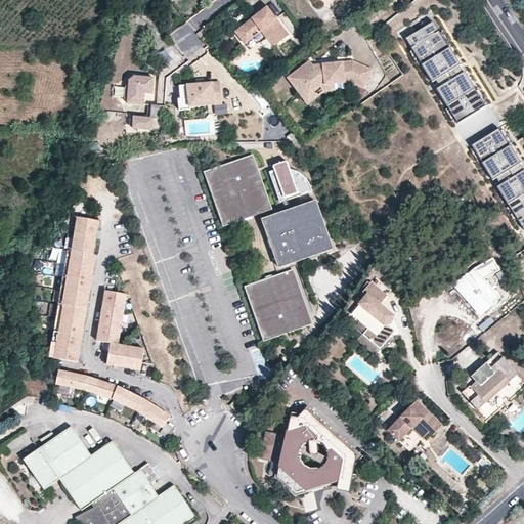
[(289,35),(265,3),(258,9),(260,12),(235,31),(245,43),(261,30),(274,46),(289,35)]
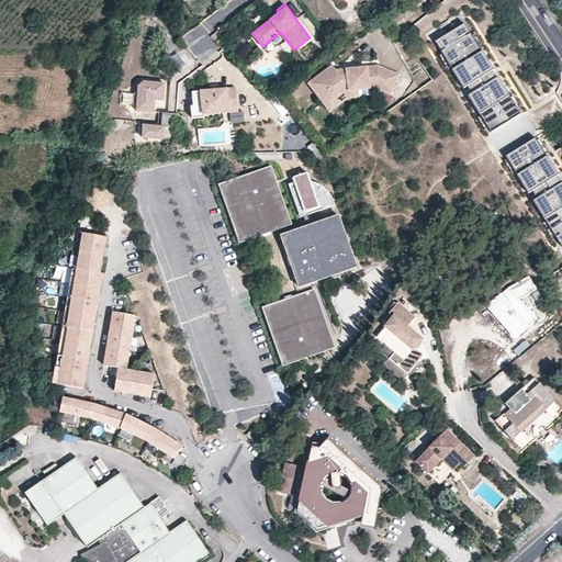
[(467,24),(436,43),(492,132),(523,113),(467,24)]
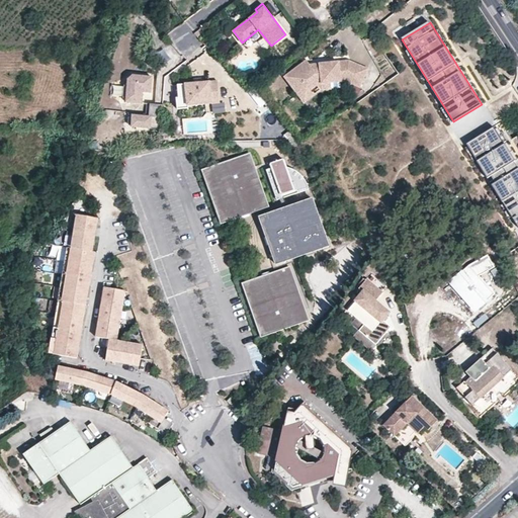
[(368,71),(350,64),(323,65),(319,66),(319,70),(313,70),(309,66),(306,61),(284,79),(298,95),(305,103),(313,97),(309,92),(318,84),(336,83),(344,83),(362,89),(368,71)]
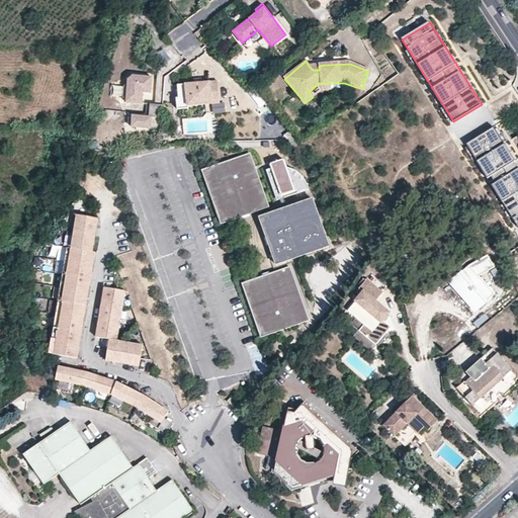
[(127,76),(125,101),(142,102),(143,92),(152,93),(153,74),(133,73),(127,76)]
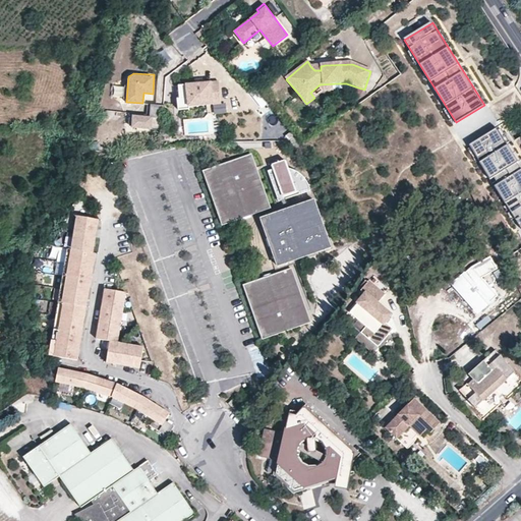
[(223,103),(220,81),(204,83),(197,84),(180,87),(181,100),(189,99),(190,107),(223,103)]
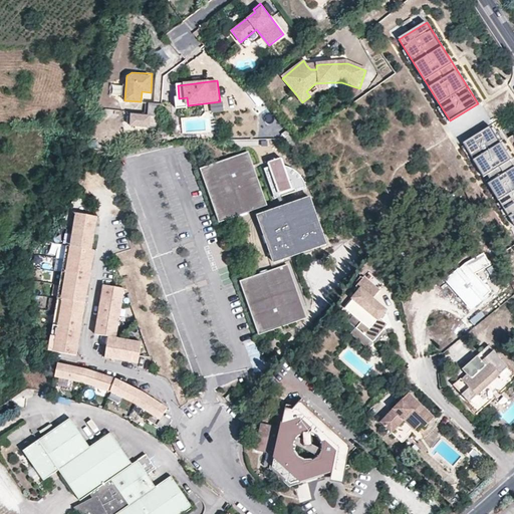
[(162,102),(149,101),(148,113),(152,113),(152,114),(152,115),(161,115),(162,102)]
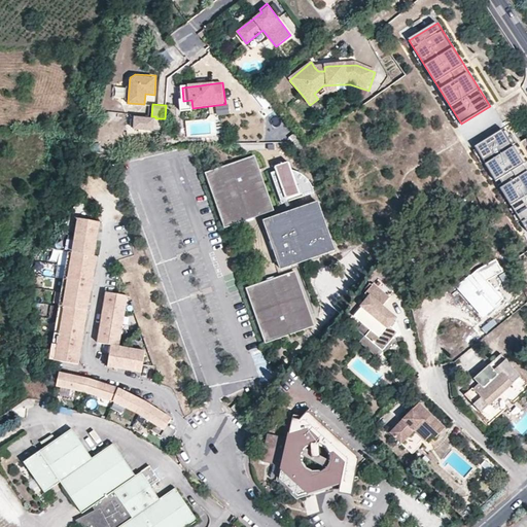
[(151,116),(134,115),(133,129),(154,130),(155,118),(155,117),(155,116),(151,116)]
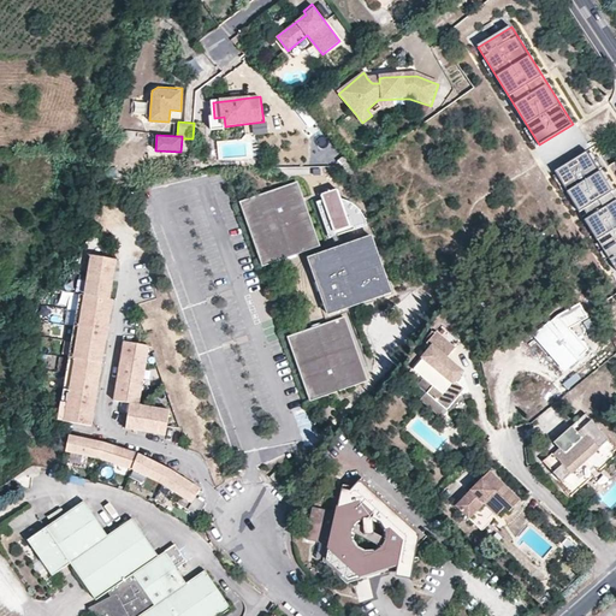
[(182,138),(181,152),(191,153),(193,138),(182,138)]
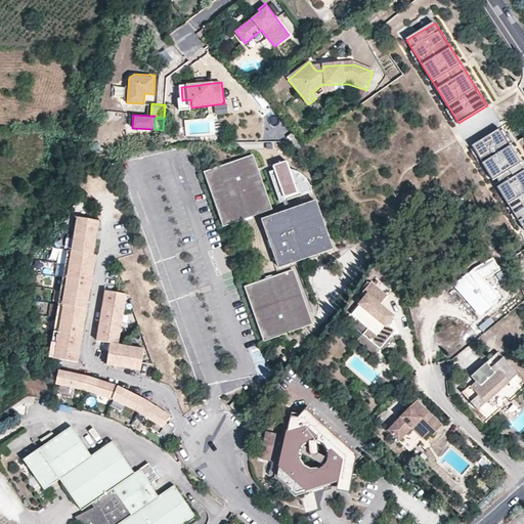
[(523,165),(500,127),(473,143),(523,226),(523,165)]
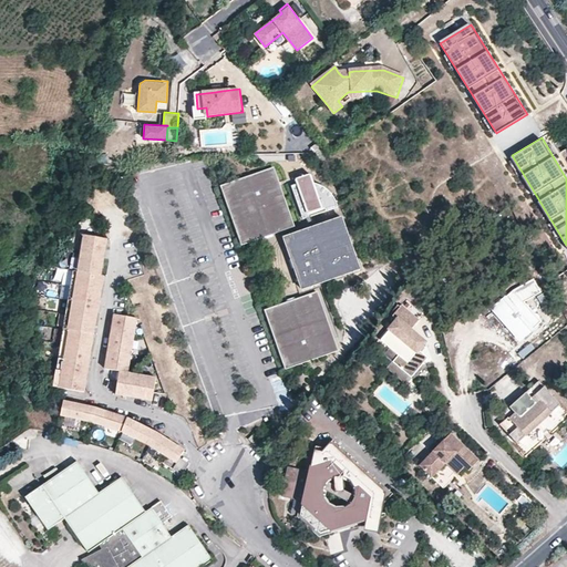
[(296,227),(275,169),(223,188),(243,246),(296,227)]
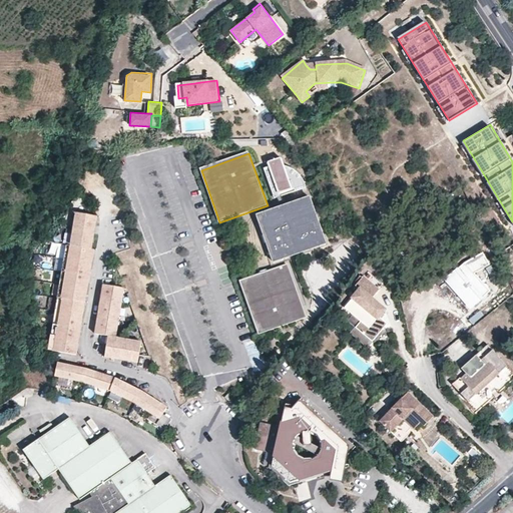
[(287,166),(284,165),(281,158),(269,162),(270,167),(265,168),(275,196),(292,189),(293,192),(307,187),(306,184),(305,181),(303,177),(300,174),(298,172),(295,170),(292,168),(289,167),(287,166)]
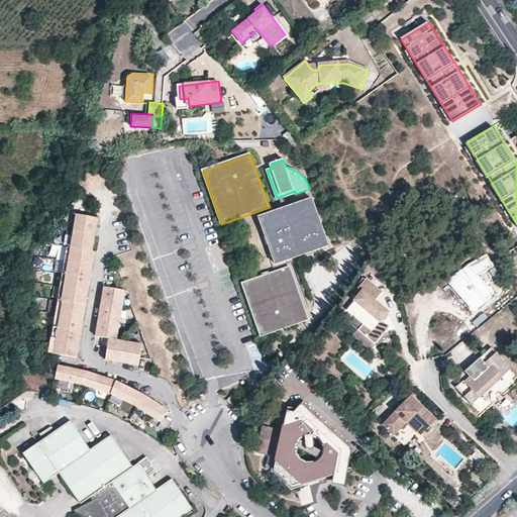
[(278,201),(295,194),(294,191),(277,198),(278,201)]
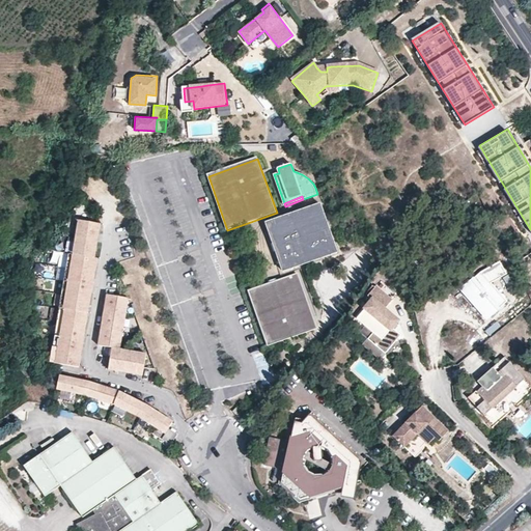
[(338,251),(322,204),(267,224),(274,243),(283,271),(338,251)]
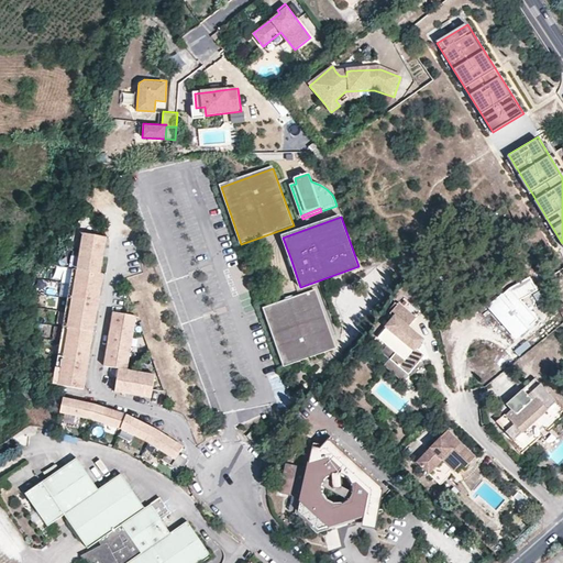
[(103,276),(103,274),(100,274),(105,252),(107,238),(84,233),(78,269),(73,268),(53,384),(84,389),(85,381),(89,357),(92,337),(97,316),(100,295),(103,276)]
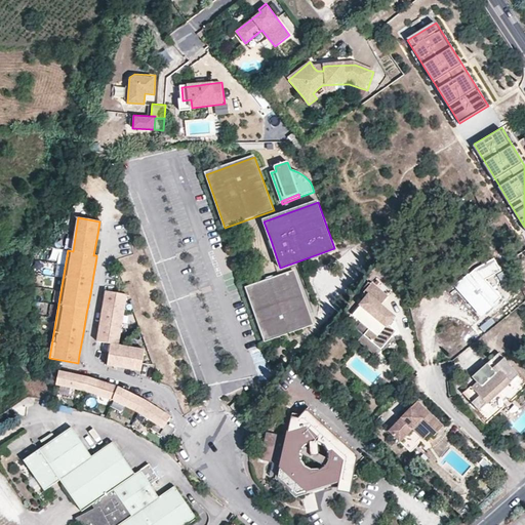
[(484,314),(501,298),(486,280),(501,271),(494,258),(476,269),(468,276),(469,278),(459,286),(484,314)]
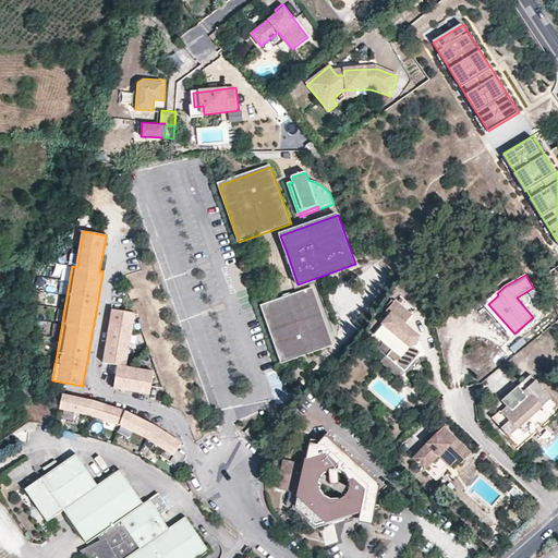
[(334,344),(313,287),(262,305),(282,362),(334,344)]
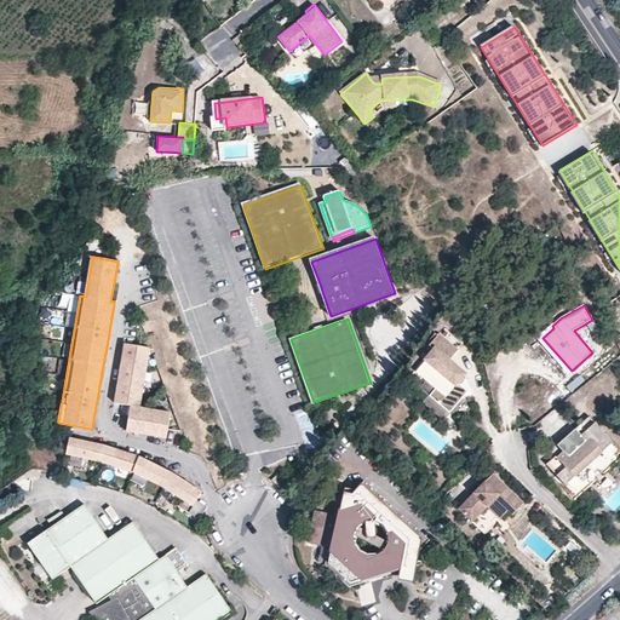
[(458,349),(438,333),(429,344),(434,349),(415,371),(425,379),(431,373),(440,382),(435,388),(428,395),(448,412),(466,391),(457,382),(464,374),(448,360),(458,349)]
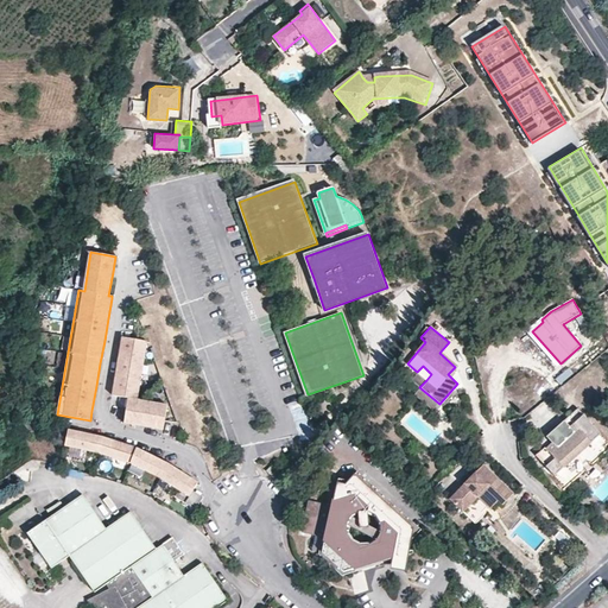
[(168,405),(138,400),(149,341),(124,337),(122,343),(119,366),(113,396),(128,398),(128,403),(126,415),(125,423),(141,426),(164,430),(168,405)]
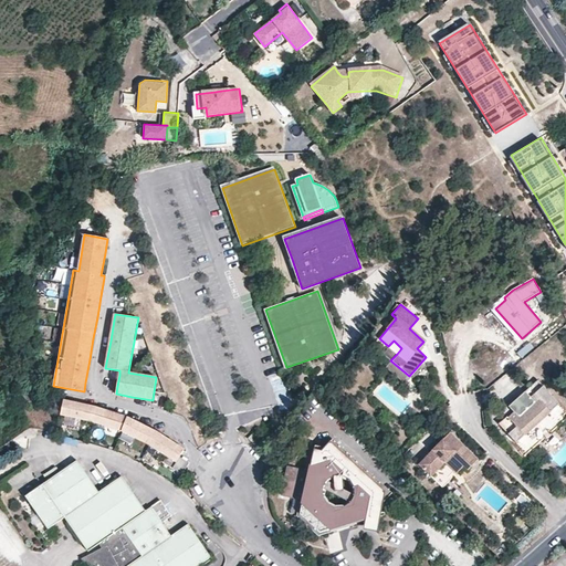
[(401,348),(394,341),(388,346),(397,354),(401,348)]
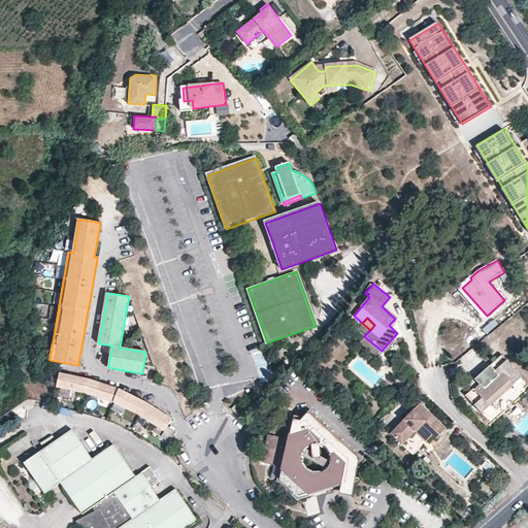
[(479,332),(490,324),(486,319),(474,327),(479,332)]
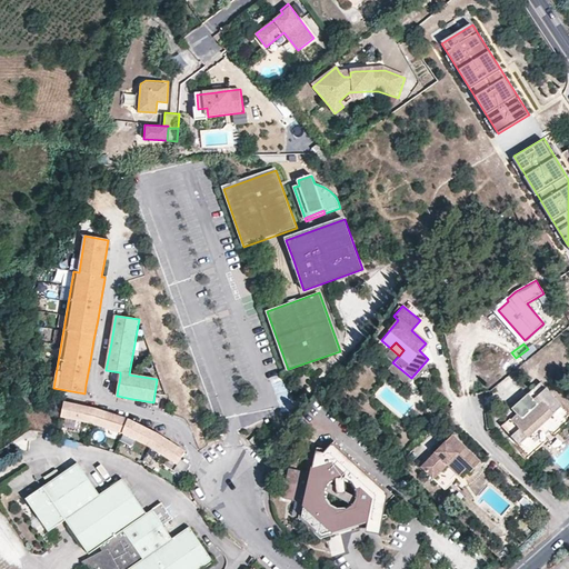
[(552,413),(537,397),(533,400),(528,395),(512,409),(518,415),(512,420),(510,419),(503,427),(512,436),(517,432),(523,440),(548,418),(552,413)]
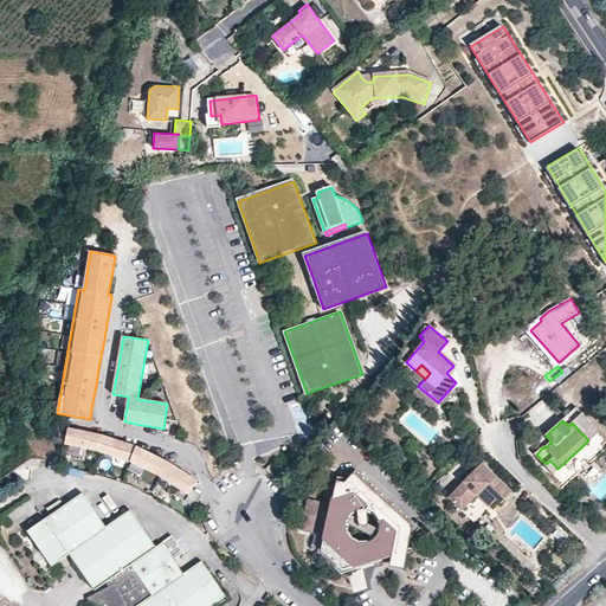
[(150,452),(137,445),(134,444),(118,438),(110,436),(104,433),(101,432),(91,431),(75,427),(70,426),(64,425),(62,436),(68,437),(66,442),(100,449),(131,461),(161,476),(188,495),(185,501),(194,507),(195,507),(197,505),(202,496),(202,495),(201,495),(200,495),(200,494),(193,489),(198,482),(197,481),(193,478),(182,471),(169,462),(166,459),(150,452)]
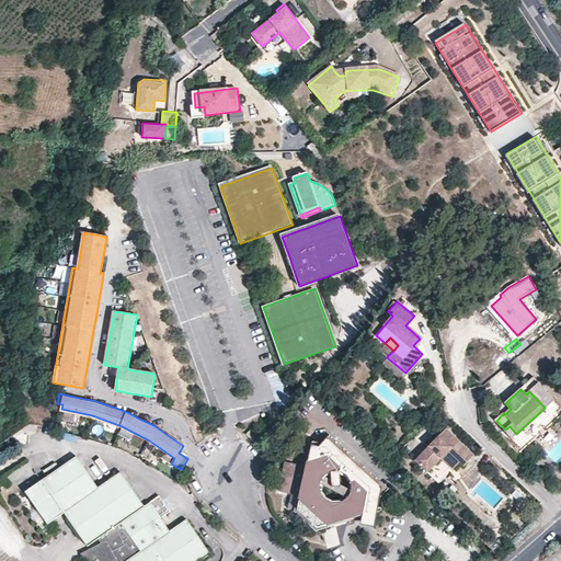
[(431,405),(425,400),(419,407),(424,412),(431,405)]
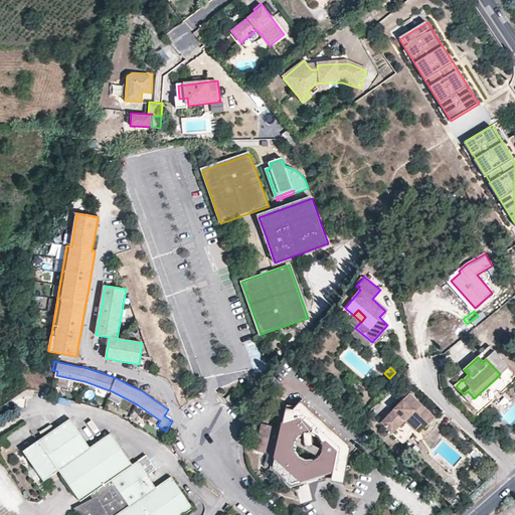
[(236,400),(229,394),(225,399),(232,405),(236,400)]
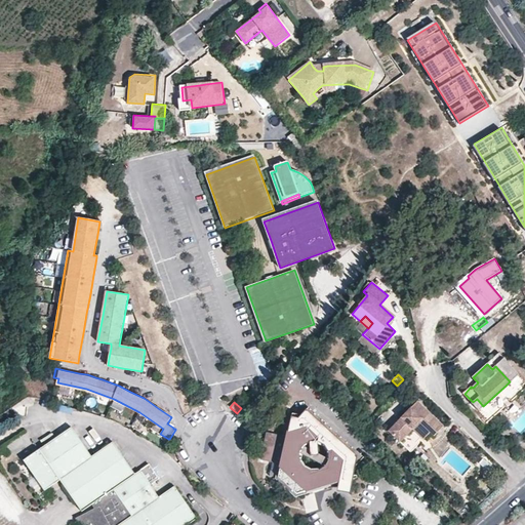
[(422,407),(417,402),(413,406),(418,411),(422,407)]
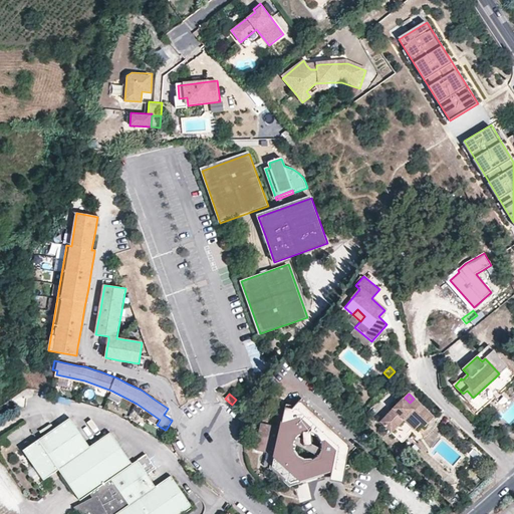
[(435,418),(414,399),(410,403),(405,398),(380,423),(392,434),(404,421),(411,414),(421,424),(422,424),(426,428),(435,418)]
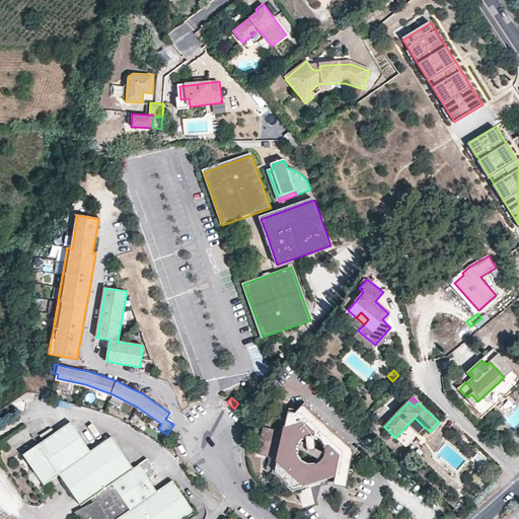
[(278,457),(275,472),(293,489),(316,482),(355,468),(352,461),(359,453),(304,402),(296,411),(289,408),(284,432),(278,457)]
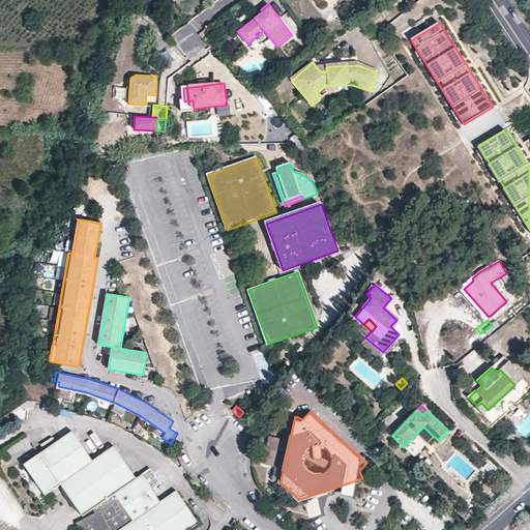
[(434,437),(423,427),(416,434),(428,444),(434,437)]
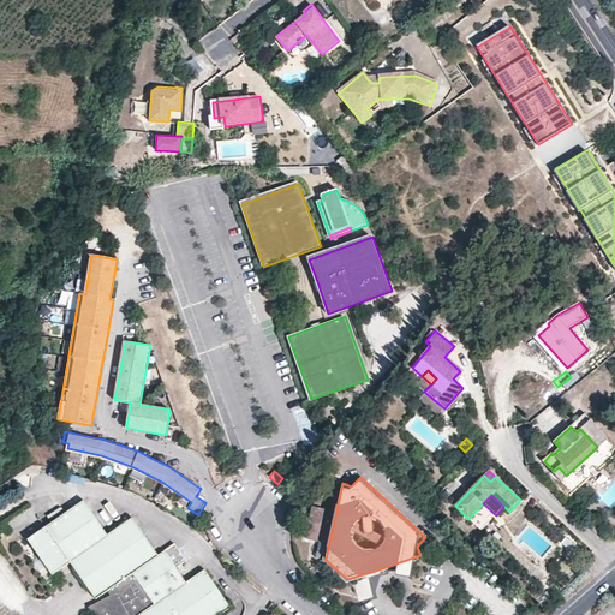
[(180,579),(162,553),(155,557),(153,560),(149,554),(151,553),(129,519),(105,536),(81,501),(43,527),(25,541),(49,577),(67,565),(72,561),(75,565),(70,568),(94,602),(106,593),(108,598),(87,610),(90,614),(221,614),(230,609),(202,571),(184,584),(180,587),(178,581),(180,579)]
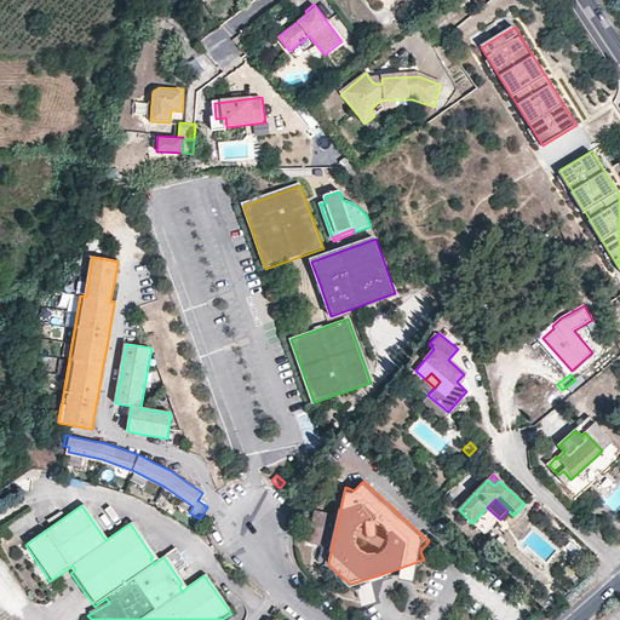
[(332,546),(339,516),(315,510),(308,541),(332,546)]
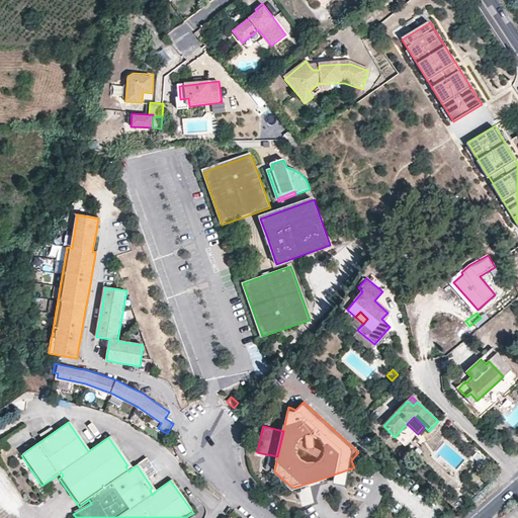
[(298,490),(301,506),(314,503),(310,487),(298,490)]
